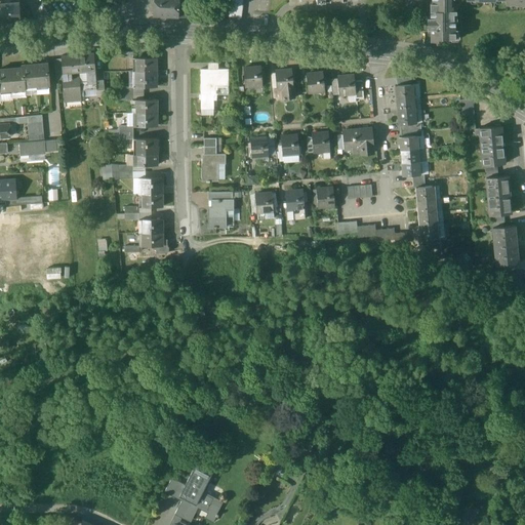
[(153,0),(153,4),(153,12),(151,14),(154,17),(156,16),(178,17),(178,0),(153,0)]
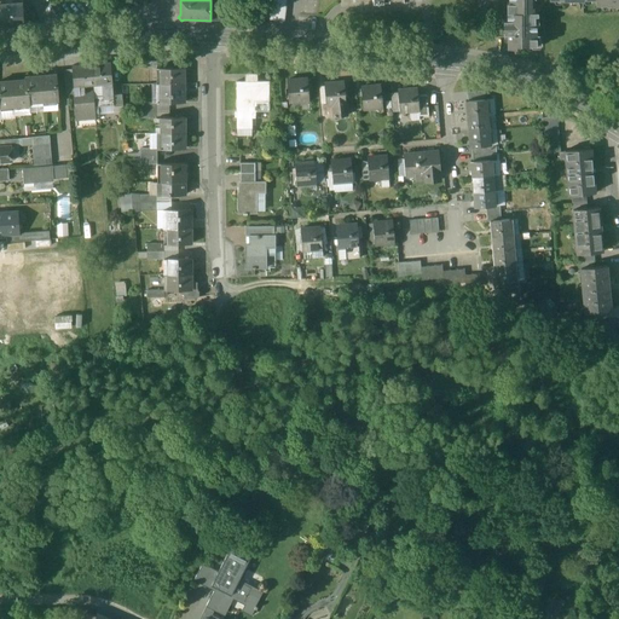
[(223,0),(210,0),(210,21),(223,22),(223,0)]
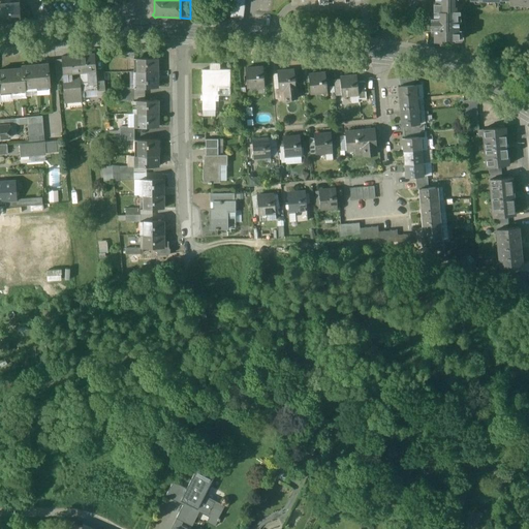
[(245,0),(231,0),(231,9),(243,10),(244,10),(245,0)]
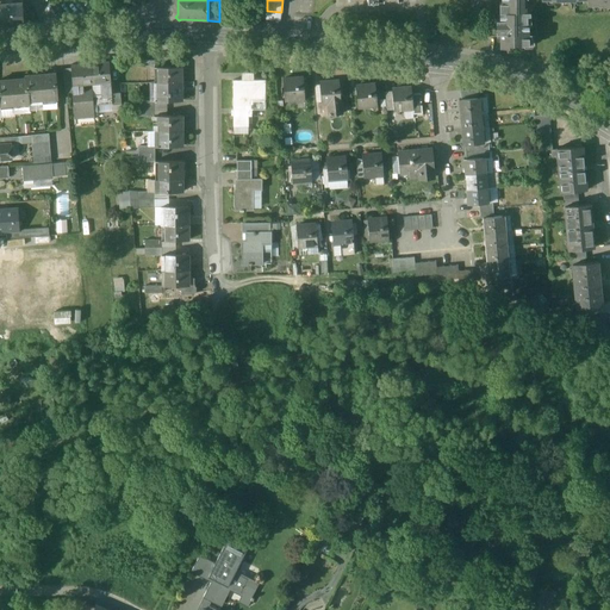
[(500,0),(502,4),(499,4),(499,12),(526,12),(526,6),(523,6),(523,1),(522,1),(521,0),(500,0)]
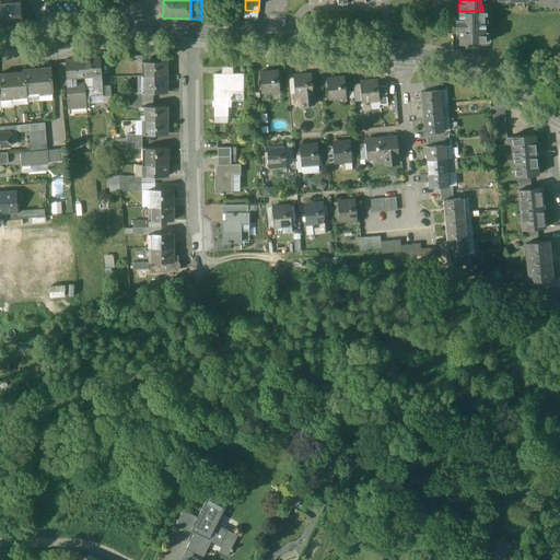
[(2,4),(0,4),(0,24),(23,22),(21,2),(7,3),(2,4)]
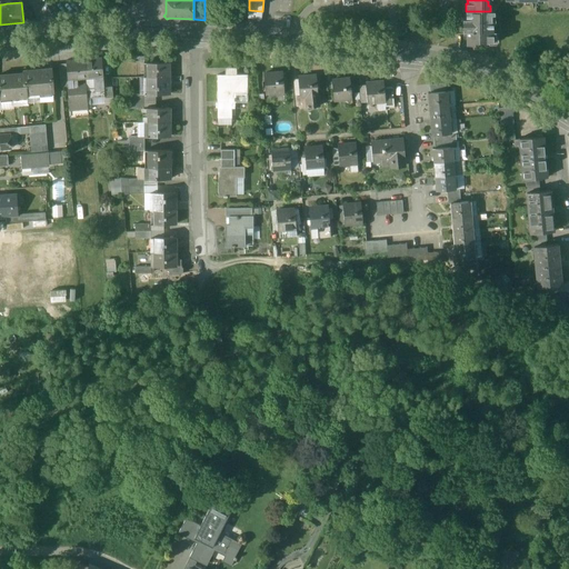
[(261,11),(249,10),(248,17),(260,19),(261,11)]
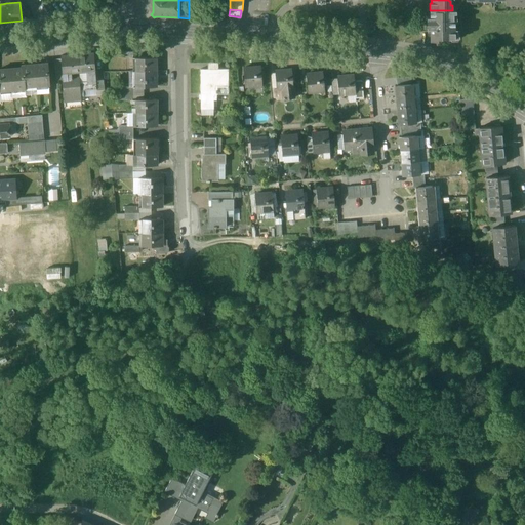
[(452,10),(430,10),(430,16),(427,16),(427,29),(430,29),(430,41),(437,41),(437,40),(440,40),(440,38),(450,38),(451,38),(454,38),(454,32),(457,32),(457,29),(454,29),(454,19),(453,19),(453,13),(456,13),(456,10),(452,10)]
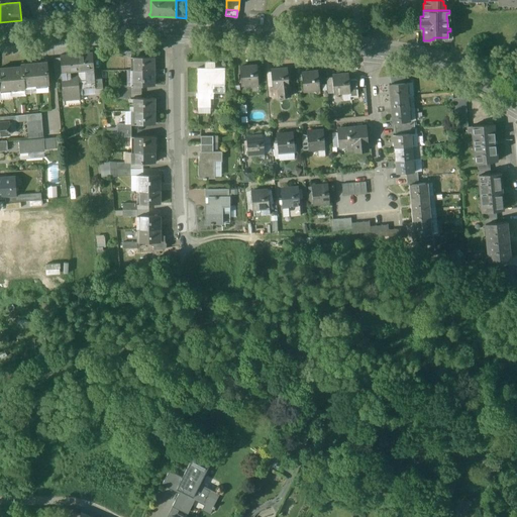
[(93,52),(77,54),(78,70),(86,70),(94,69),(93,52)]
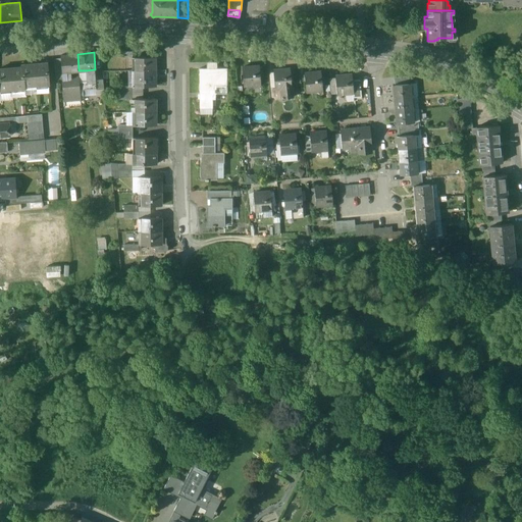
[(77,54),(61,55),(62,58),(63,72),(70,71),(79,70),(77,54)]
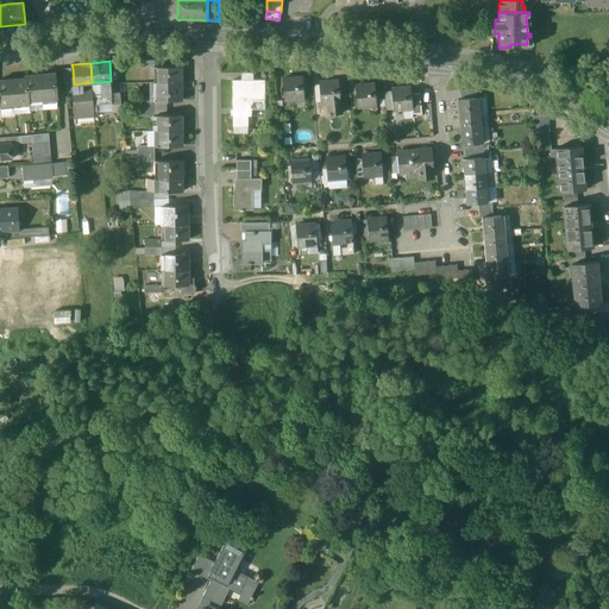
[(181,67),(158,68),(158,82),(181,82),(181,67)]
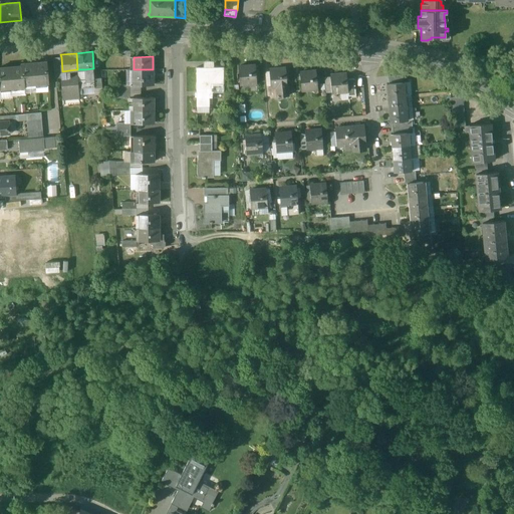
[(61,57),(53,58),(55,75),(62,74),(62,71),(61,57)]
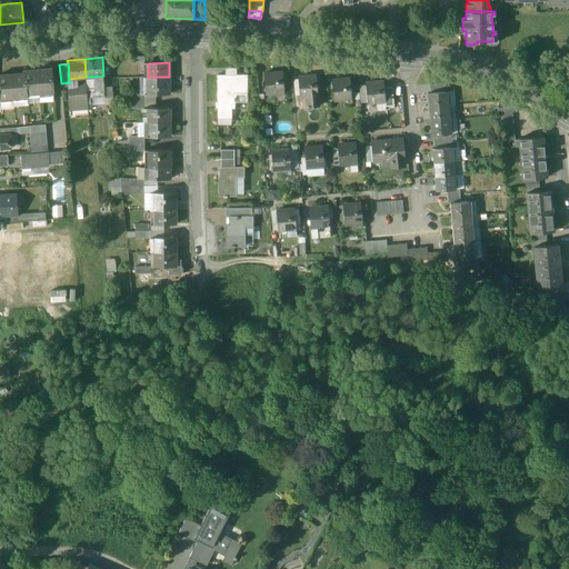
[(51,69),(38,70),(40,92),(53,91),(51,69)]
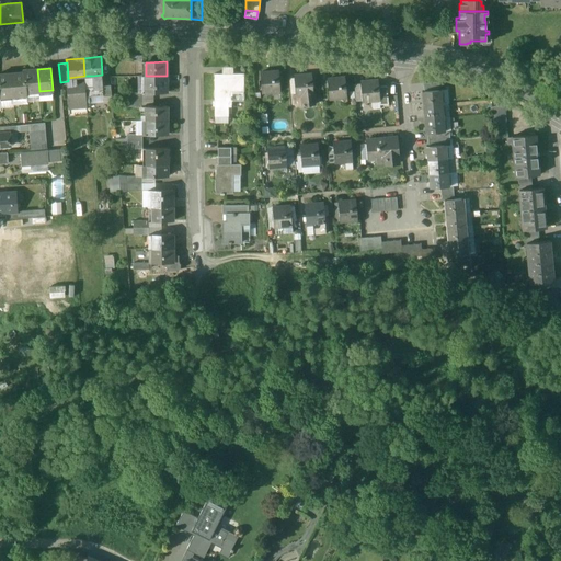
[(37,69),(24,70),(25,72),(26,92),(39,91),(37,69)]
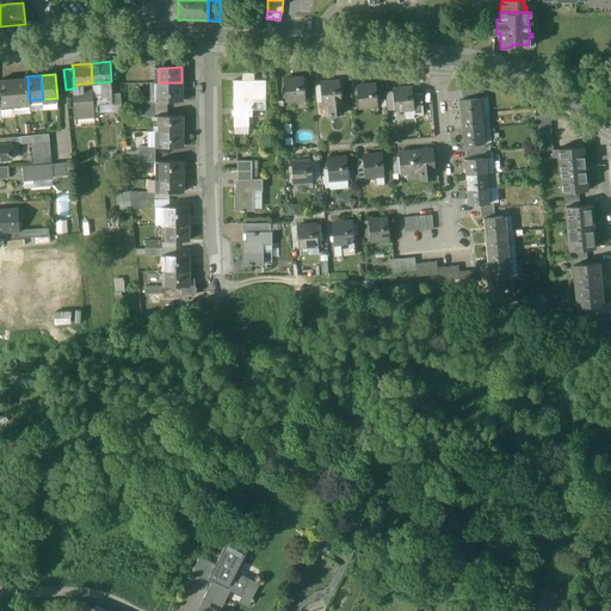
[(28,79),(13,80),(14,104),(29,103),(29,100),(28,79)]
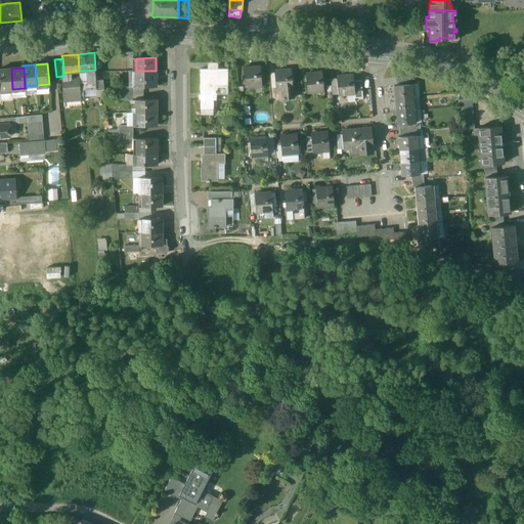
[(260,68),(244,69),(246,86),(262,85),(260,68)]
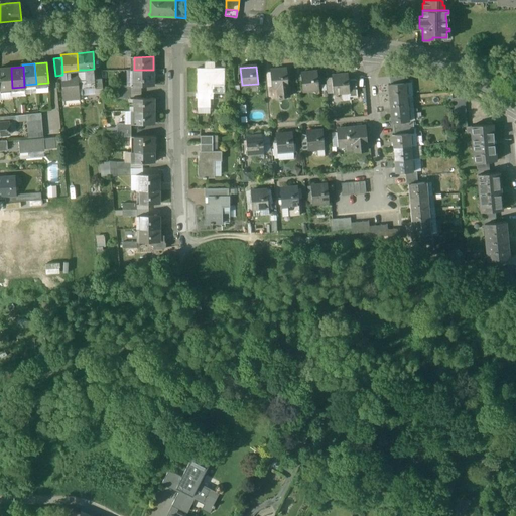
[(11,68),(0,68),(0,88),(12,88),(11,68)]
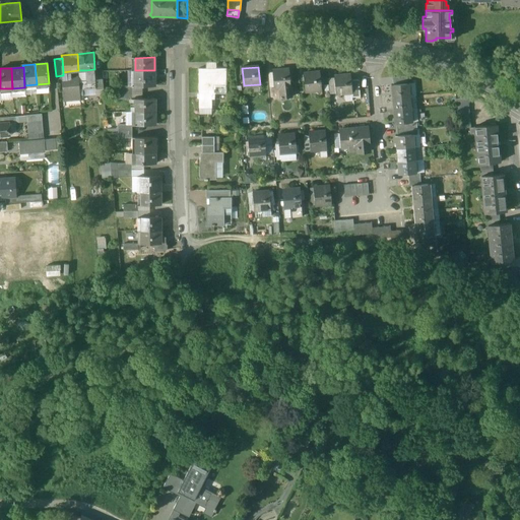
[(226,85),(225,68),(198,68),(198,108),(211,108),(211,99),(214,99),(214,85),(226,85)]
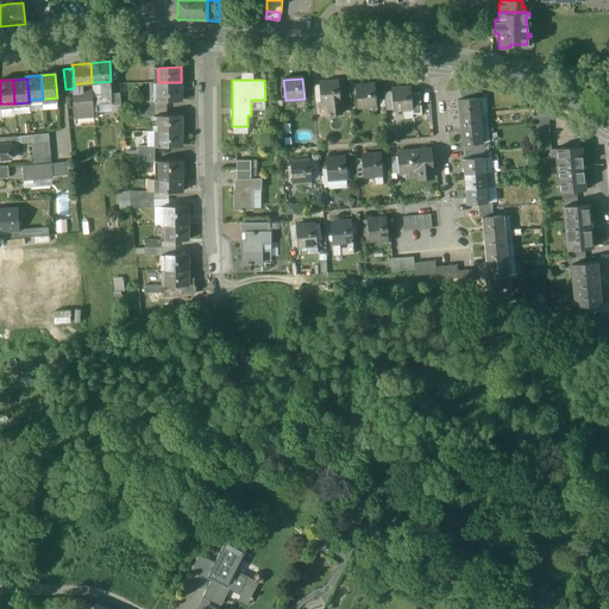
[(111,81),(101,82),(102,94),(93,95),(94,104),(113,102),(112,86),(111,81)]
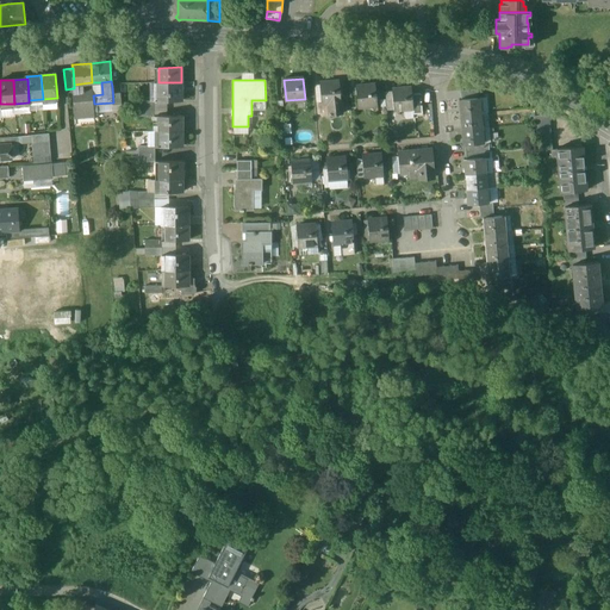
[(340,81),(319,82),(321,104),(329,103),(334,103),(334,99),(341,98),(340,81)]
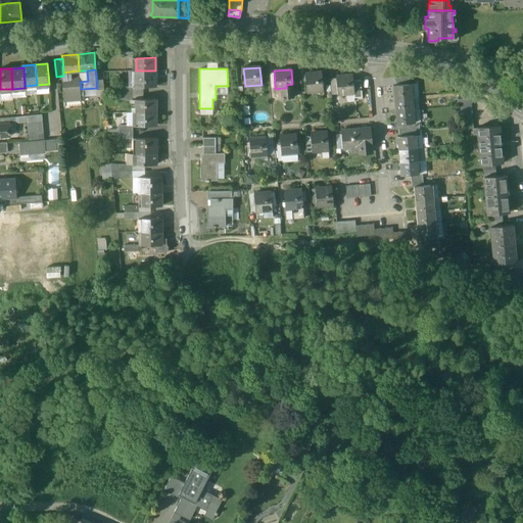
[(87,70),(79,70),(80,82),(88,81),(87,70)]
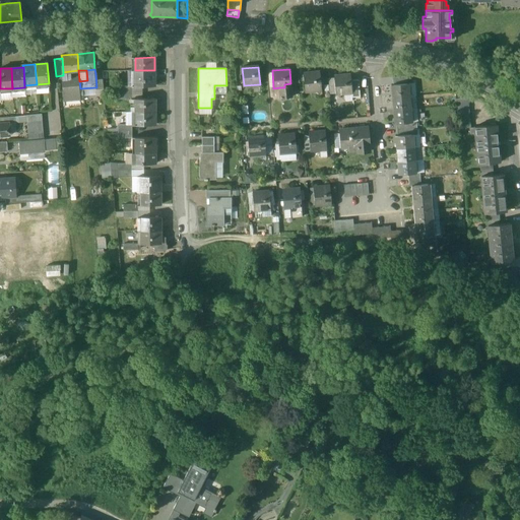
[(154,70),(135,70),(135,86),(154,86),(154,70)]
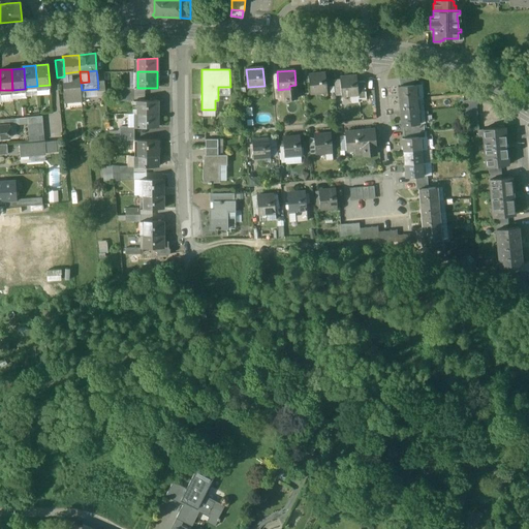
[(71,72),(64,73),(64,76),(64,80),(66,99),(83,98),(81,79),(72,79),(71,72)]
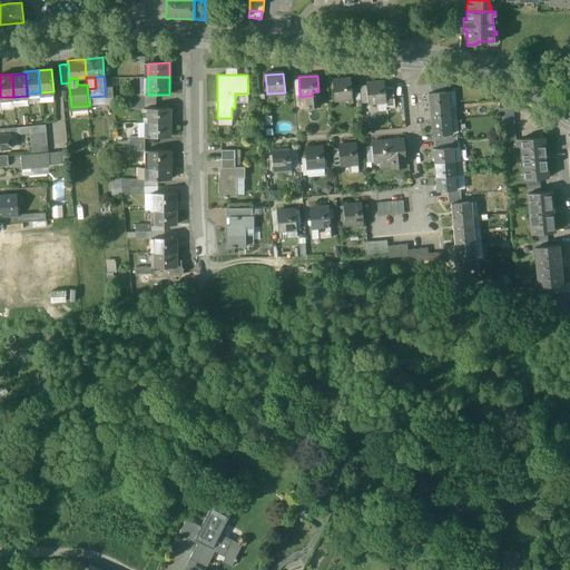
[(351,79),(332,81),(334,100),(352,98),(351,79)]
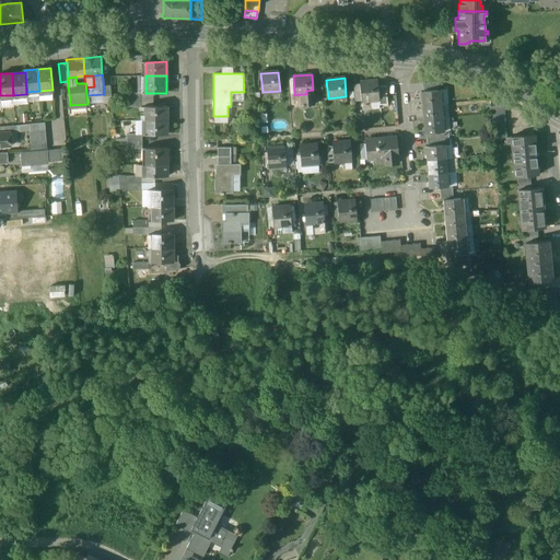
[(378,81),(360,82),(362,102),(371,101),(372,107),(373,109),(381,108),(381,105),(380,105),(380,100),(378,86),(378,81)]
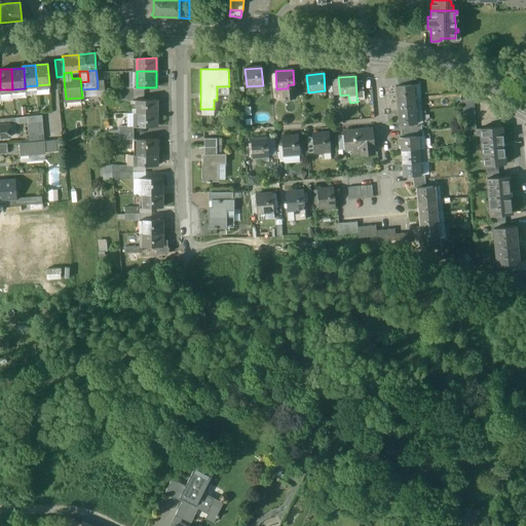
[(363,80),(355,81),(357,94),(357,99),(358,99),(365,98),(363,80)]
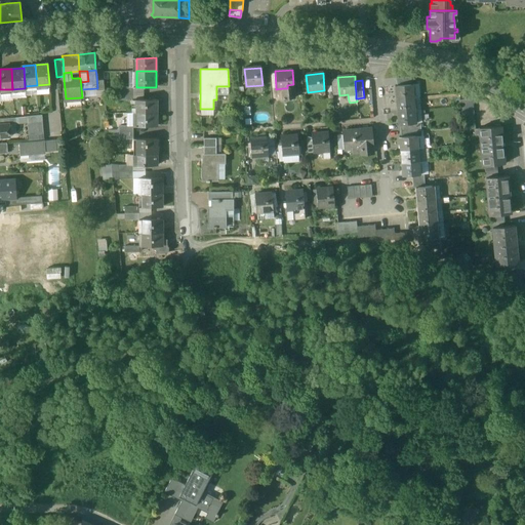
[(293,84),(287,85),(287,88),(283,88),(284,98),(294,98),(293,84)]
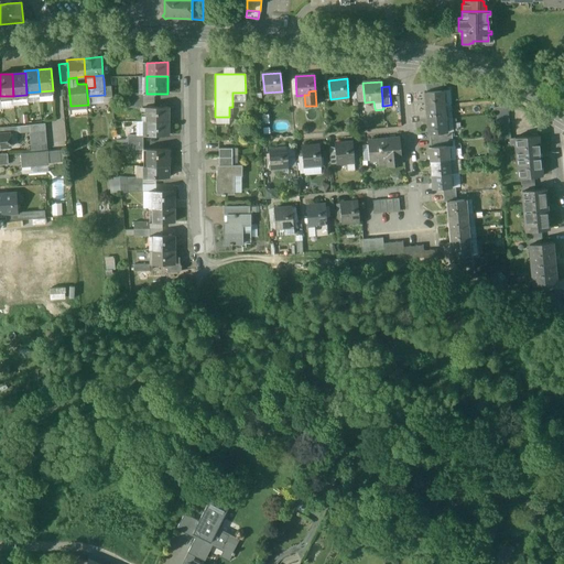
[(427,91),(424,91),(425,106),(444,104),(443,90),(427,91)]
